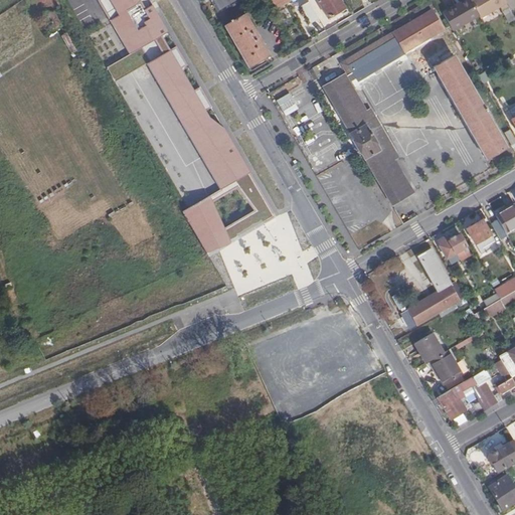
[(149,0),(97,0),(129,54),(140,48),(168,31),(149,0)]
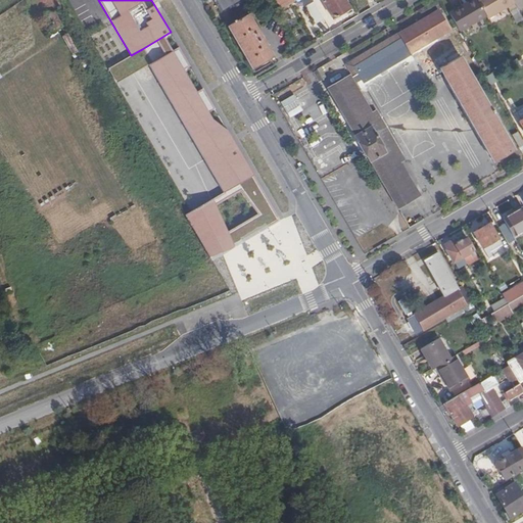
[(220,9),(235,0),(217,0),(216,1),(220,9)]
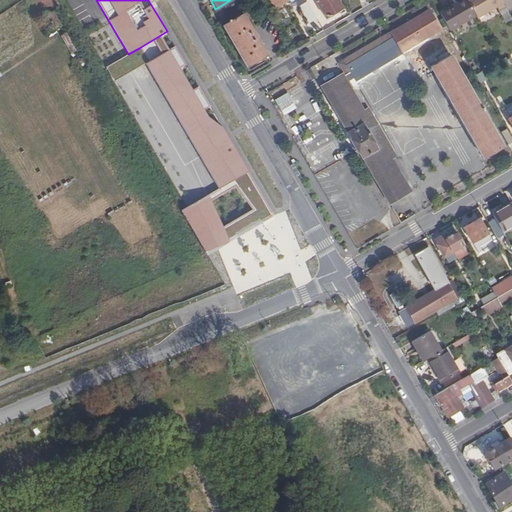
[(306,0),(270,0),(273,4),(279,0),(297,0),(301,5),(300,6),(310,23),(317,18),(306,0)]
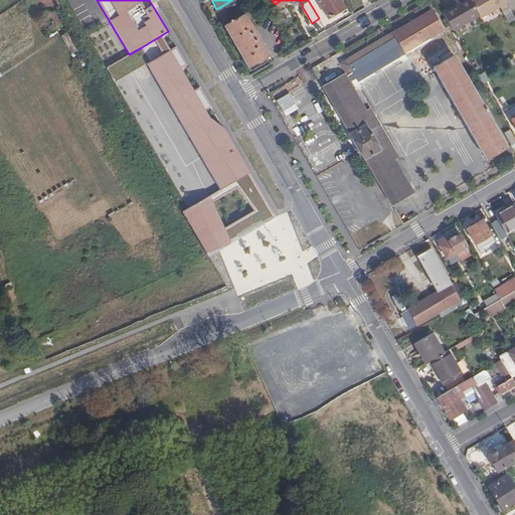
[(319,0),(318,1),(328,17),(346,7),(342,0),(319,0)]
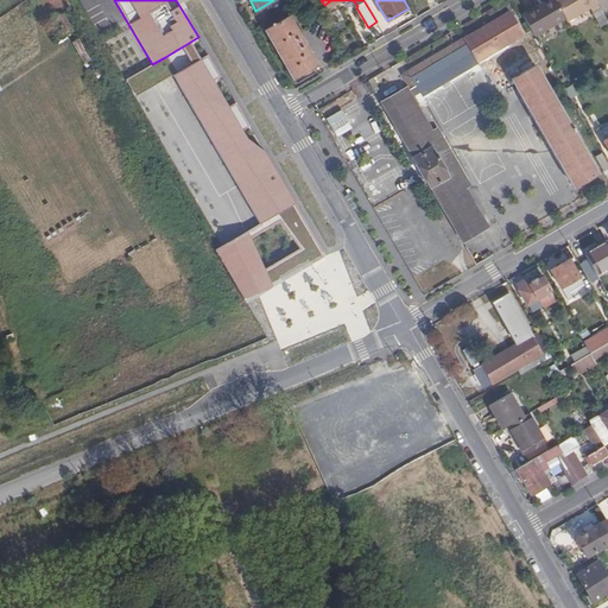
[(555,0),(546,0),(523,14),(534,36),(565,18),(555,0)]
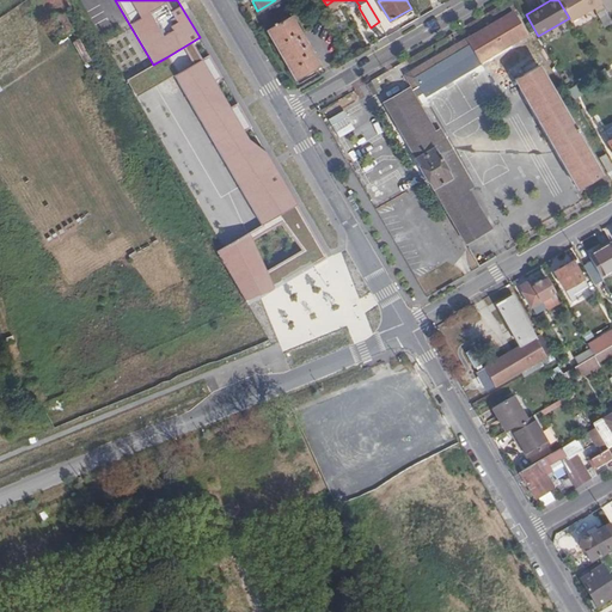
[(600,0),(558,0),(569,18),(570,20),(595,6),(603,2),(600,0)]
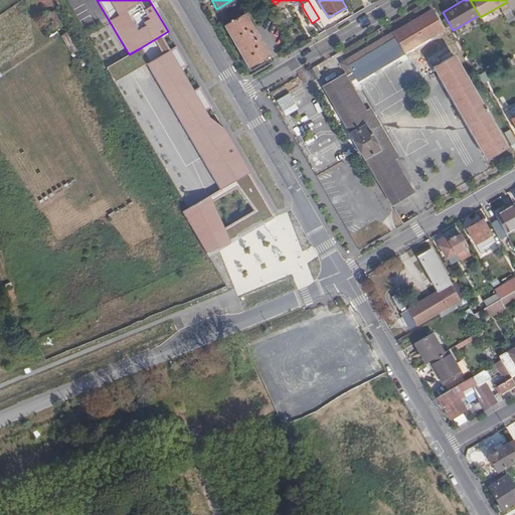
[(514,0),(505,0),(507,2),(509,5),(511,8),(514,5),(514,0)]
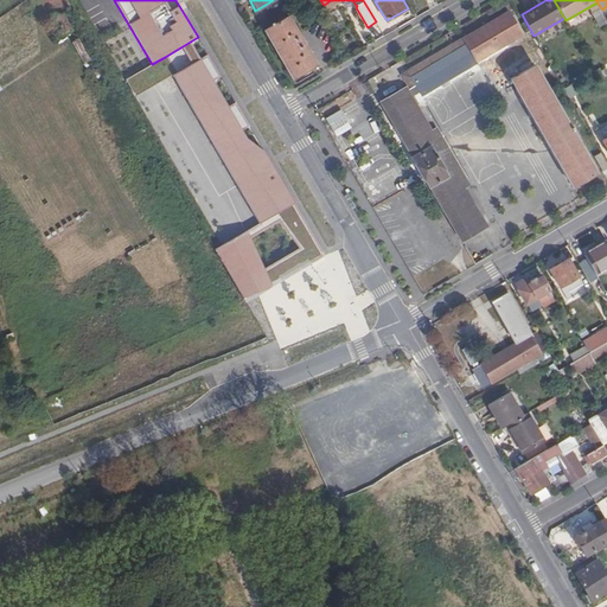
[(602,26),(606,23),(606,18),(602,10),(600,6),(593,10),(602,26)]
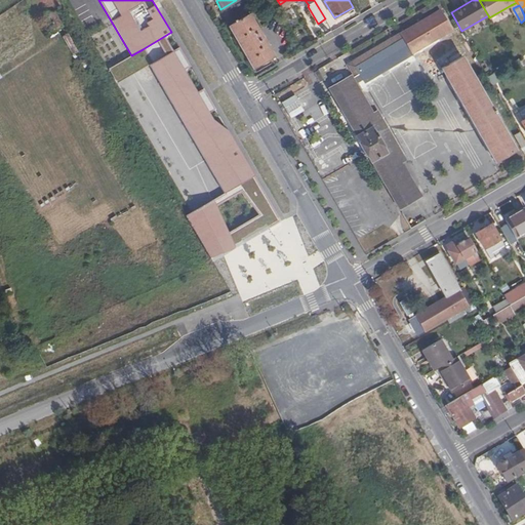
[(440,10),(353,63),(360,74),(355,77),(353,78),(351,76),(329,88),(401,209),(421,196),(402,163),(407,160),(404,155),(393,162),(369,122),(380,116),(378,111),(373,113),(356,84),(363,80),(366,84),(414,54),(413,53),(452,31),(440,10)]
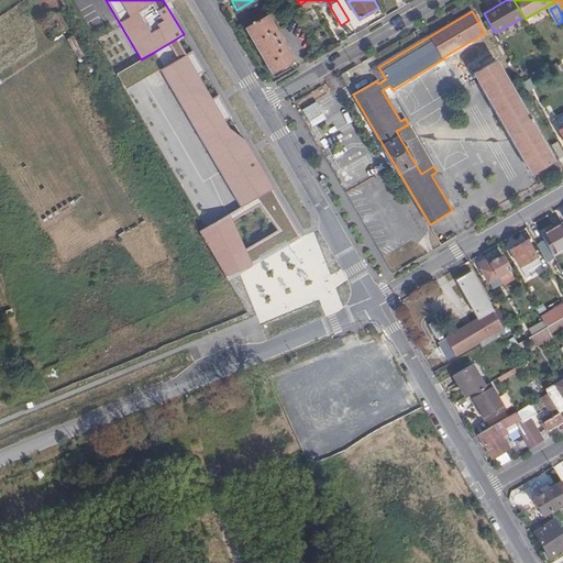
[(295,61),(268,15),(246,28),(274,74),(295,61)]
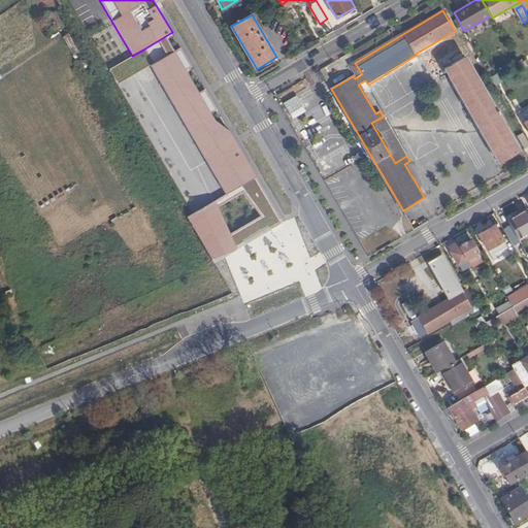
[(439,69),(457,59),(447,42),(430,52),(439,69)]
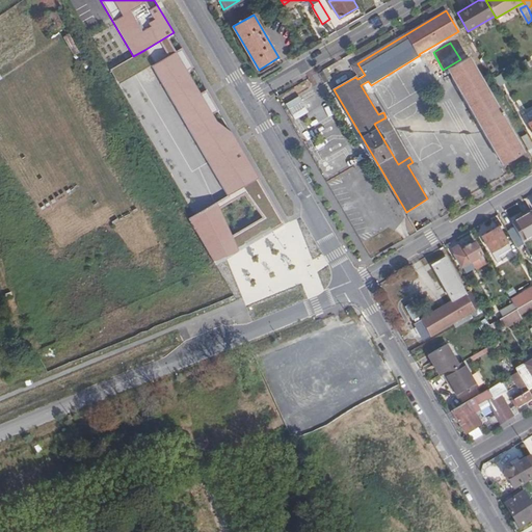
[(153,64),(149,67),(225,198),(243,188),(256,181),(259,179),(231,132),(215,120),(212,112),(219,111),(206,88),(201,91),(189,71),(195,68),(182,46),(153,64)]
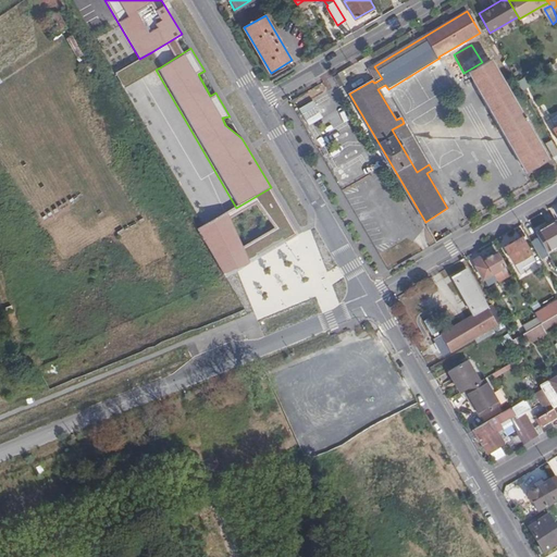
[(139,59),(115,72),(124,87),(156,70),(160,67),(151,52),(139,59)]
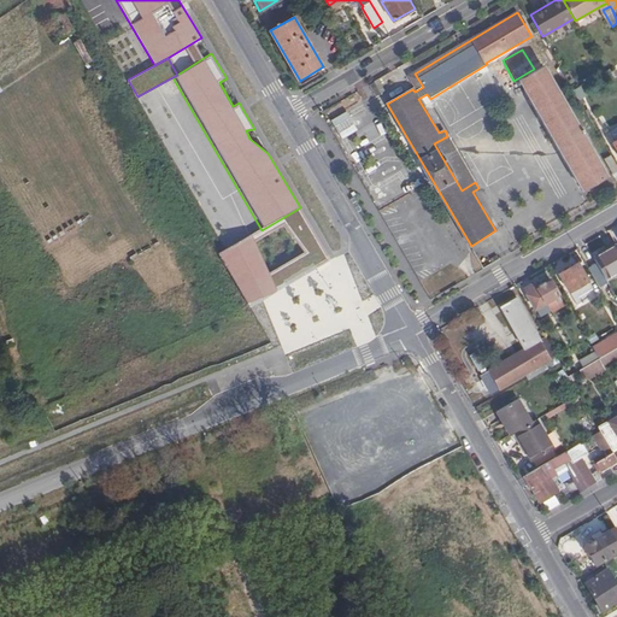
[(607,176),(544,66),(521,80),(585,191),(607,176)]
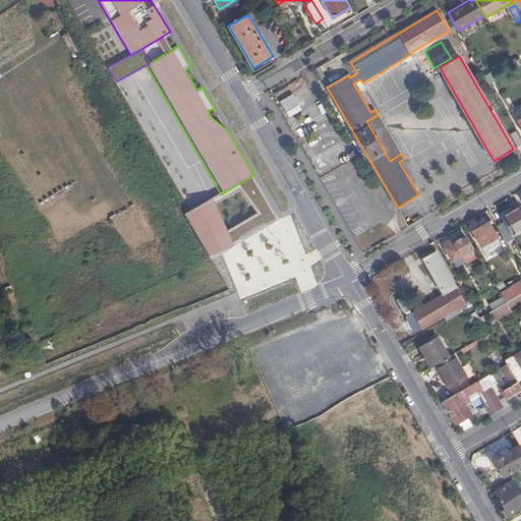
[(357,73),(350,62),(346,65),(352,76),(357,73)]
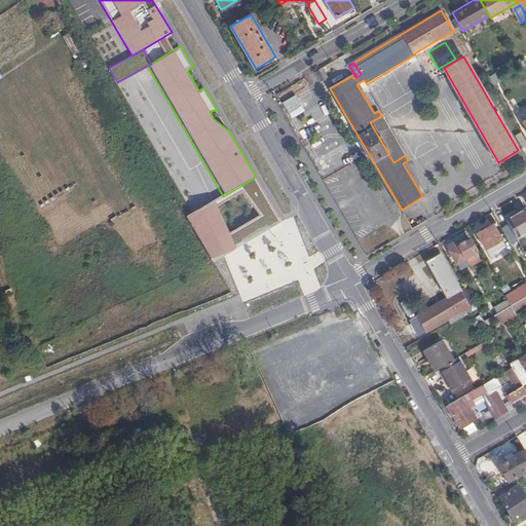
[(325,79),(320,69),(315,72),(321,81),(325,79)]
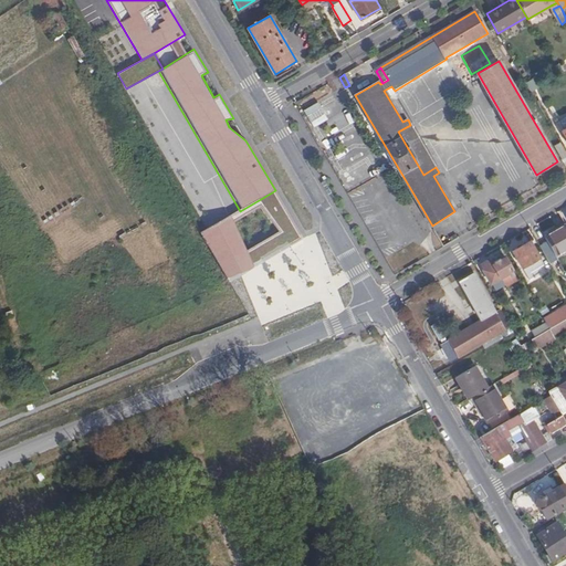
[(549,119),(557,115),(552,106),(544,111),(549,119)]
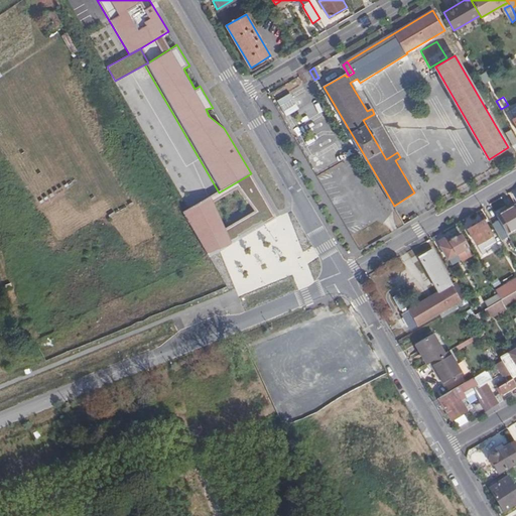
[(397,152),(374,114),(363,120),(386,159),(397,152)]
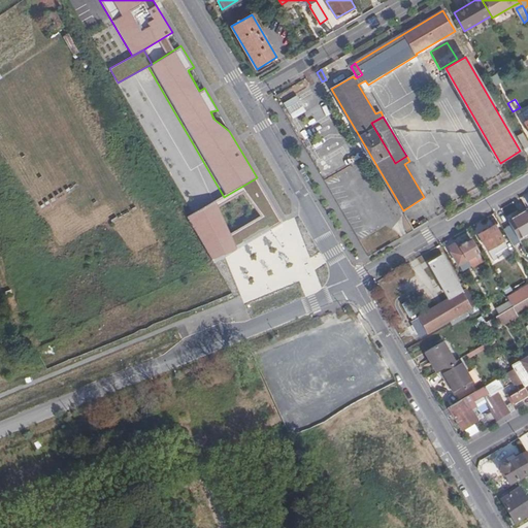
[(527,153),(527,139),(524,132),(518,135),(527,153)]
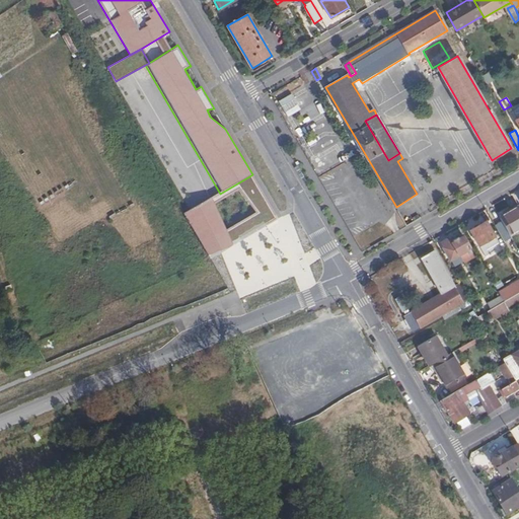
[(220,194),(181,214),(209,260),(230,246),(213,203),(240,188),(256,213),(227,230),(232,245),(276,218),(249,176),(237,183),(220,194)]
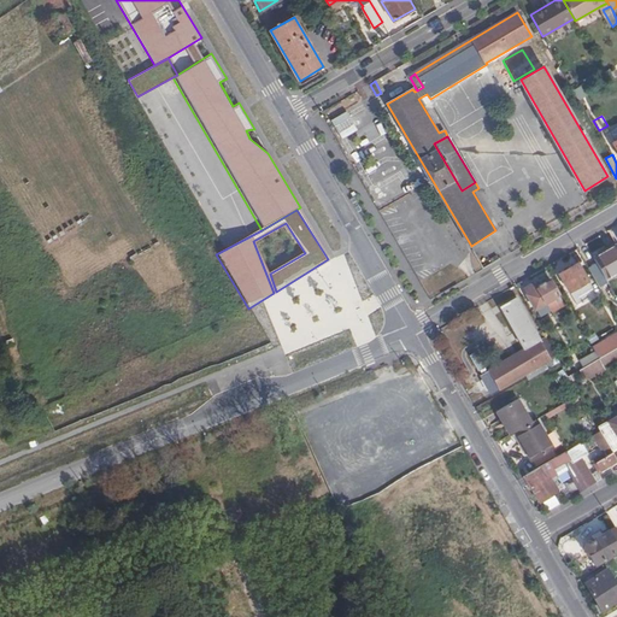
[(238,231),(253,223),(250,216),(234,224),(238,231)]
